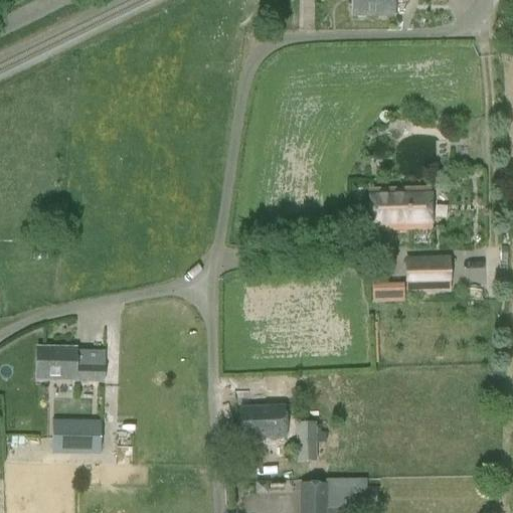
[(396,14),(396,1),(408,1),(408,0),(353,0),(353,15),(396,14)]
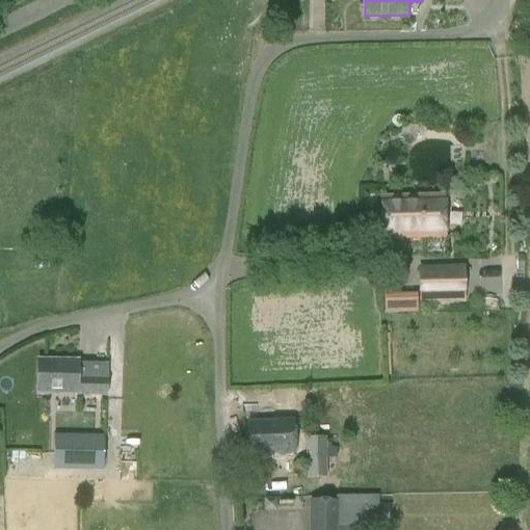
[(446,194),(385,195),(386,236),(408,236),(447,235),(446,194)]
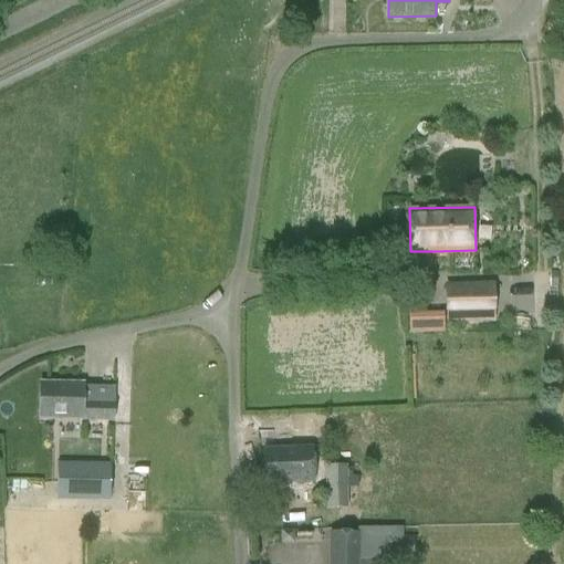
[(448,282),(448,322),(497,321),(495,281),(448,282)]
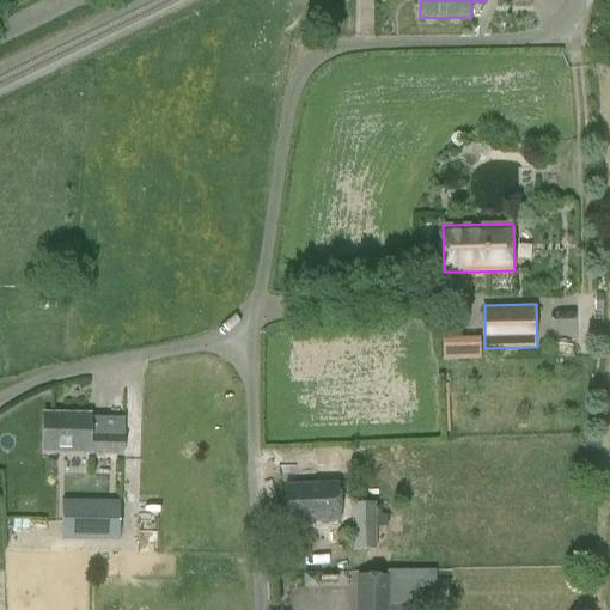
[(44,450),(92,451),(126,452),(126,428),(92,427),(93,413),(46,412),(44,450)]
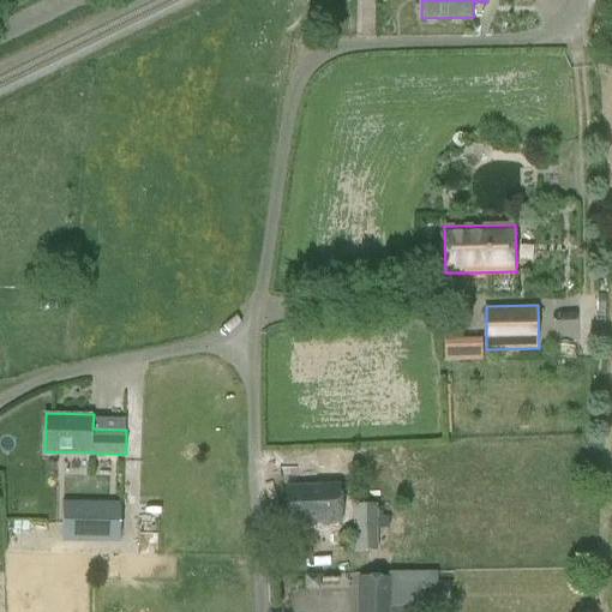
[(297,455),(297,469),(345,468),(345,453),(297,455)]
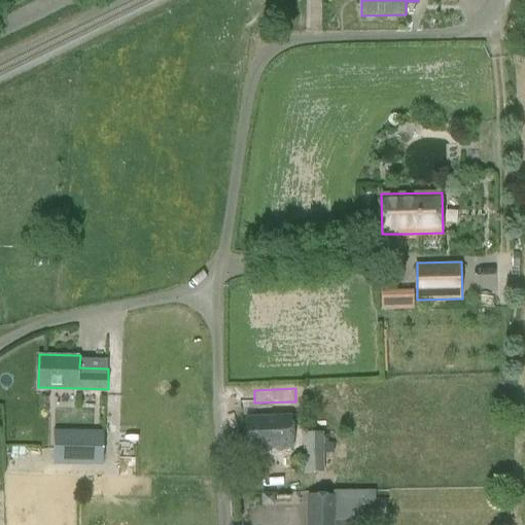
[(292,415),(248,417),(249,448),(293,447),(292,415)]
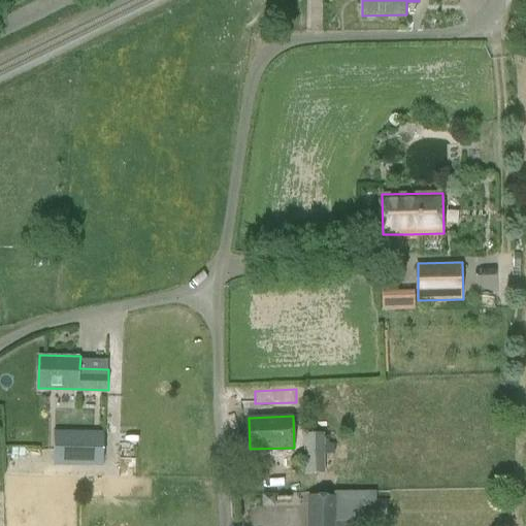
[(104,431),(56,430),(55,463),(103,465),(104,431)]
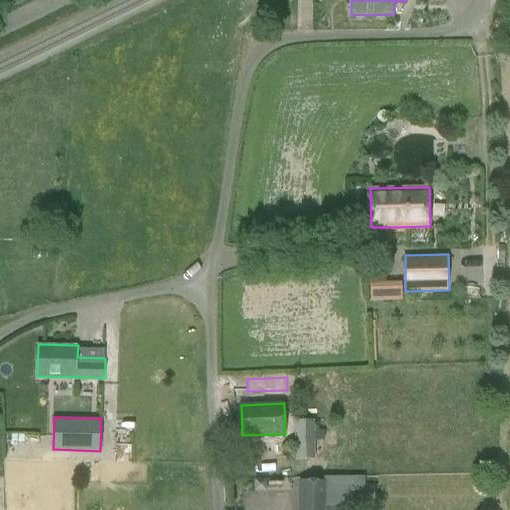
[(316,418),(295,419),(296,458),(311,458),(311,467),(327,467),(326,443),(334,443),(334,432),(327,433),(326,428),(317,428),(316,418)]
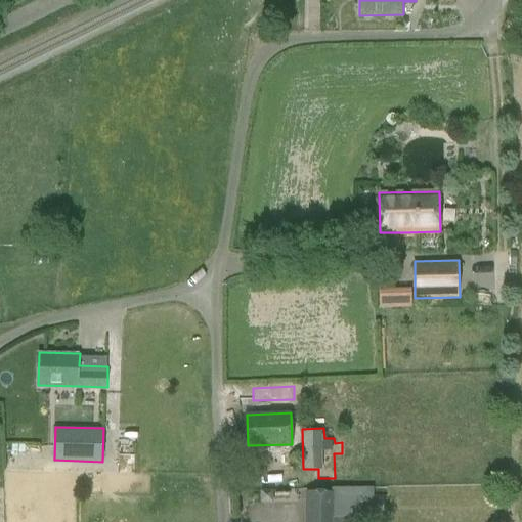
[(307,490),(306,521),(333,521),(334,516),(375,516),(375,485),(333,486),(333,490),(307,490)]
